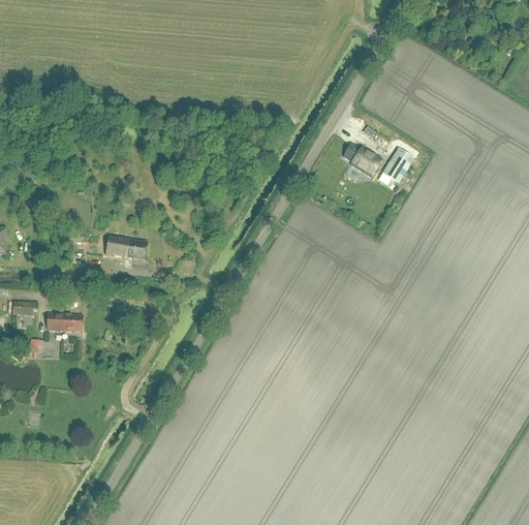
[(351,160),(350,163),(371,176),(382,157),(362,145),(361,147),(351,142),(343,155),(351,160)]
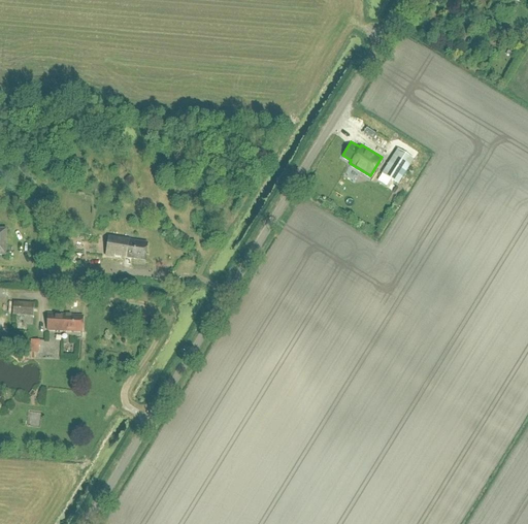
[(398,145),(383,170),(398,181),(415,156),(398,145)]
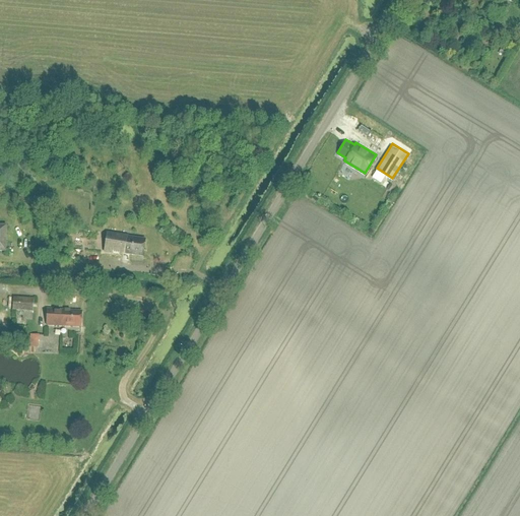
[(142,253),(144,237),(128,234),(128,233),(107,230),(104,249),(123,251),(123,250),(142,253)]
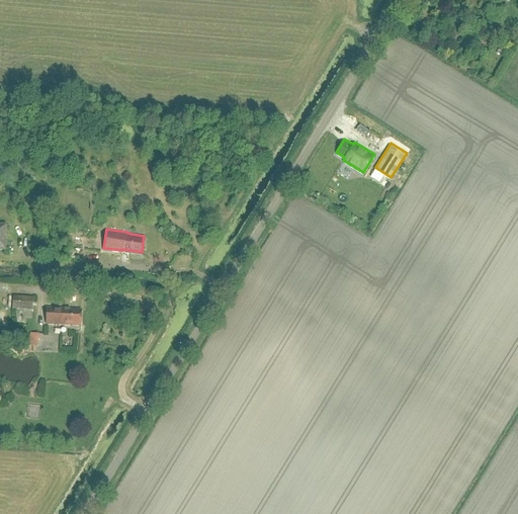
[(12,306),(20,306),(20,312),(27,313),(28,307),(32,307),(33,293),(13,292),(12,306)]
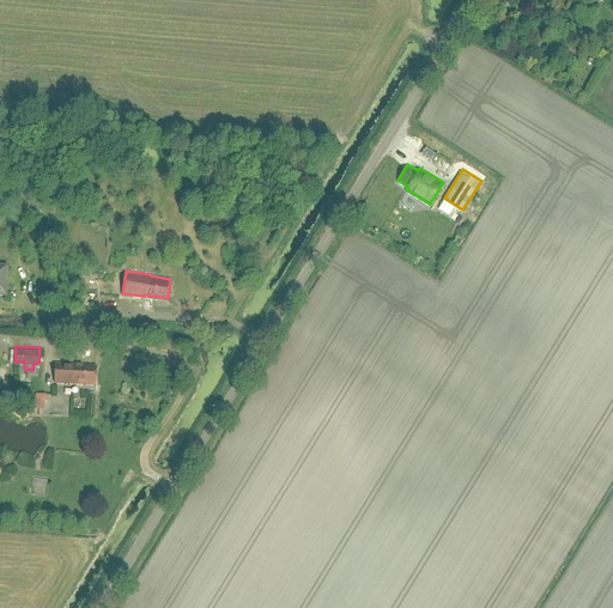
[(55,360),(54,380),(95,381),(96,363),(82,362),(82,364),(77,364),(77,362),(55,360)]
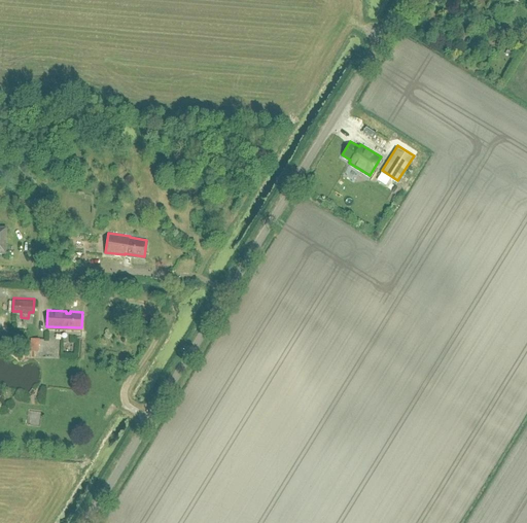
[(39,334),(31,336),(33,348),(42,346),(39,334)]
